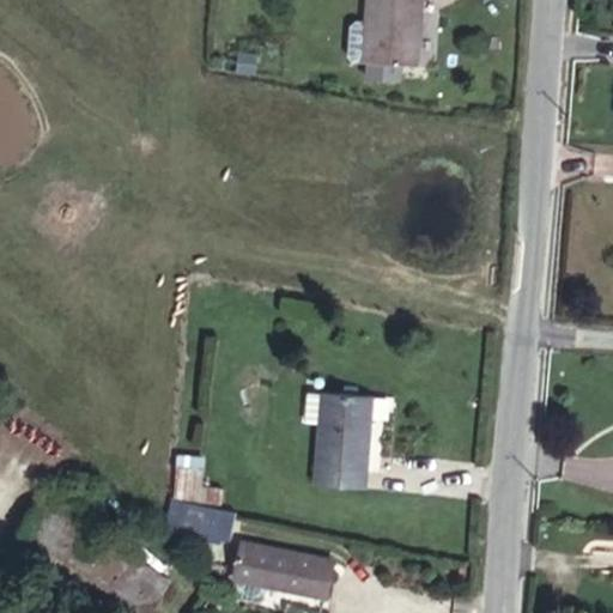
[(369,0),(368,22),(357,22),(351,26),(350,54),(354,61),(370,62),(369,77),(399,79),(400,65),(417,65),(422,0),(369,0)]
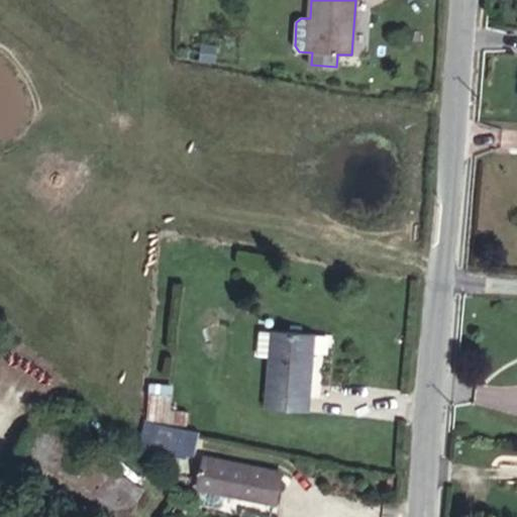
[(260,330),(257,356),(271,357),(267,408),(309,412),(315,333),(260,330)]
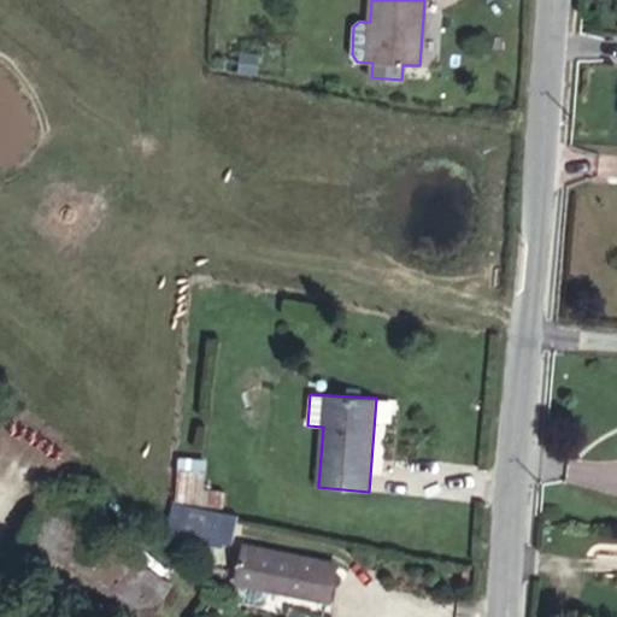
[(231,536),(234,509),(219,507),(222,487),(201,485),(204,459),(181,457),(174,532),(231,536)]
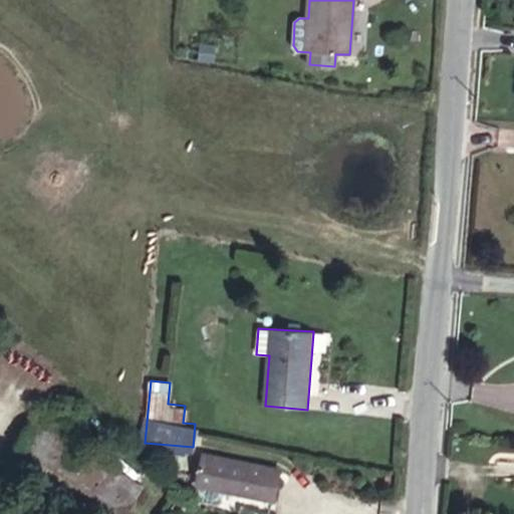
[(106,513),(125,485),(20,418),(0,448),(0,478),(56,513),(106,513)]
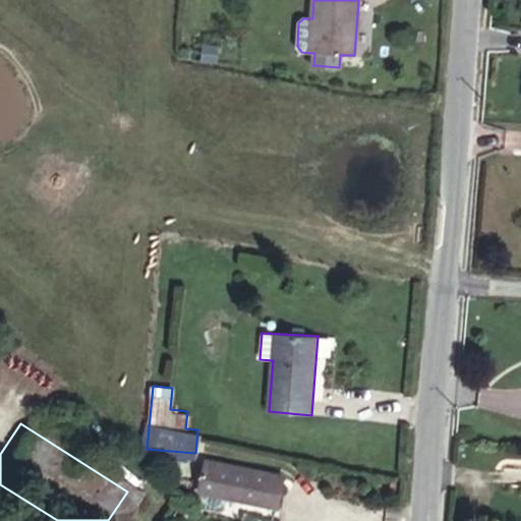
[(275,476),(197,464),(192,497),(270,508),(275,476)]
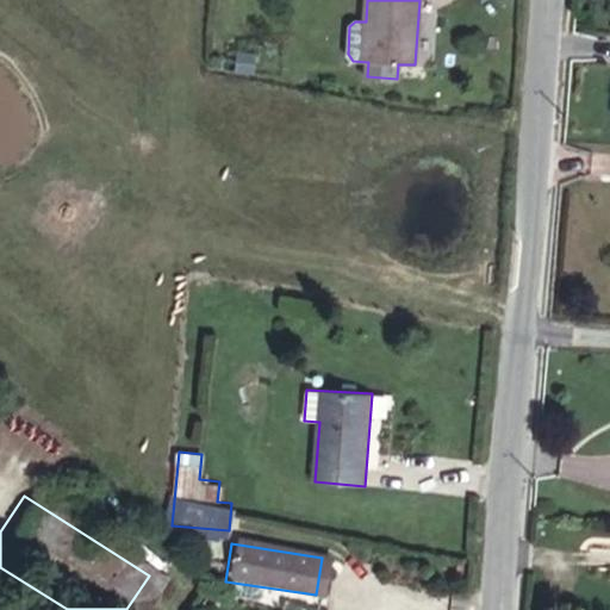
All buildings are outlined.
